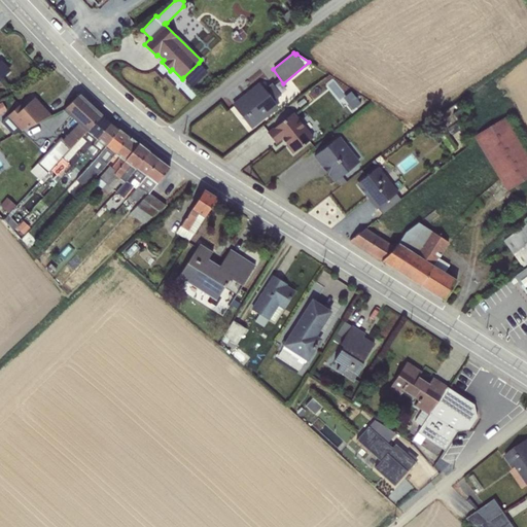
[(199,63),(183,77),(192,86),(207,72),(199,63)]
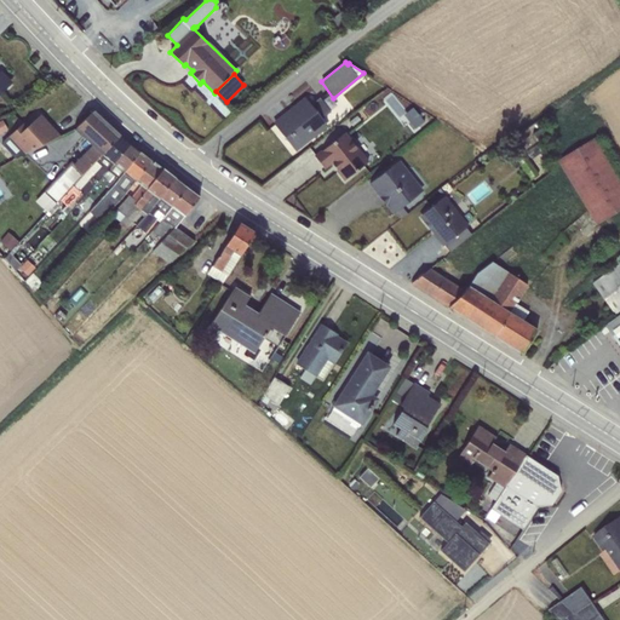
[(395,93),(386,87),(378,95),(392,114),(405,105),(395,93)]
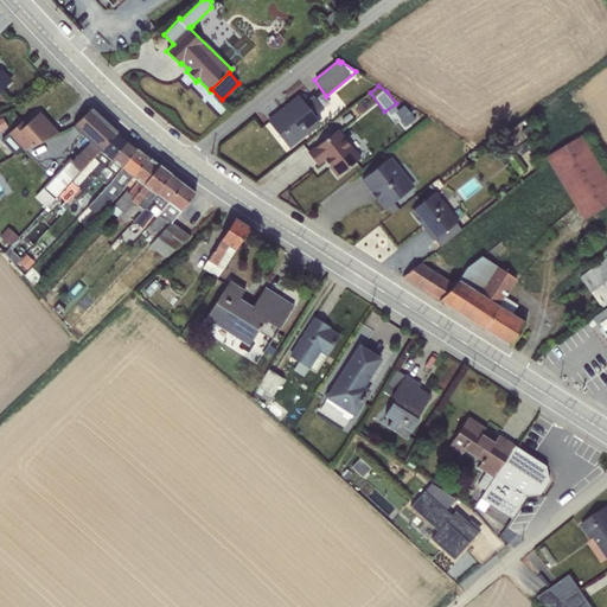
[(300,97),(268,122),(288,146),(319,121),(314,116),(324,109),(313,95),(304,103),(300,97)]
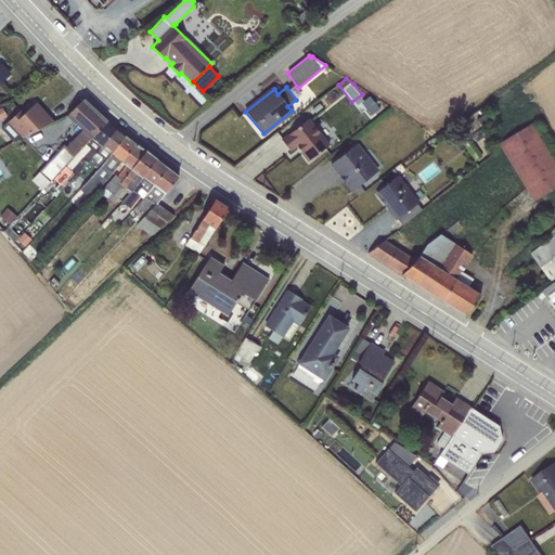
[(63,146),(39,171),(50,182),(107,120),(84,100),(66,116),(82,131),(66,150),(63,146)]
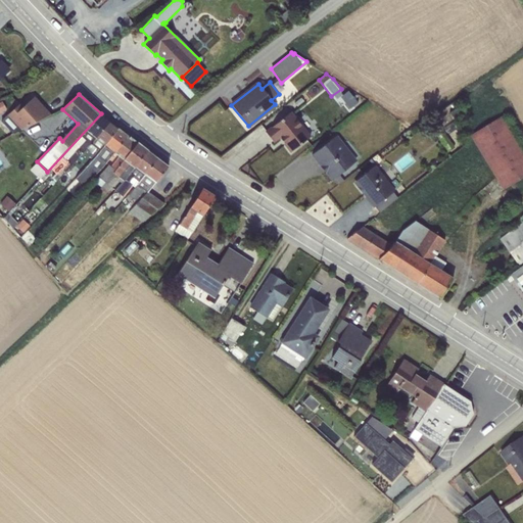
[(19,104),(0,121),(13,134),(51,114),(50,114),(34,97),(22,107),(19,104)]
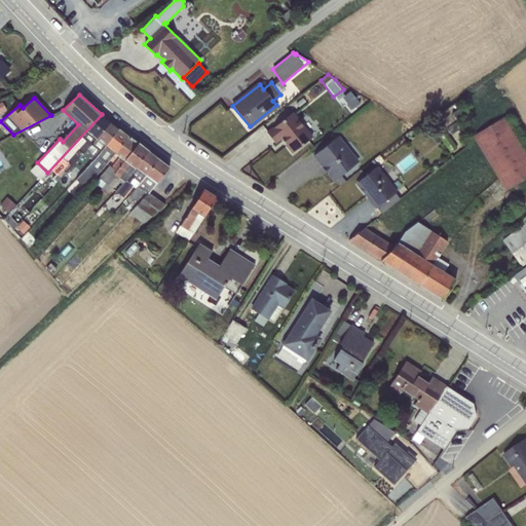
[(459,108),(452,113),(458,121),(464,116),(459,108)]
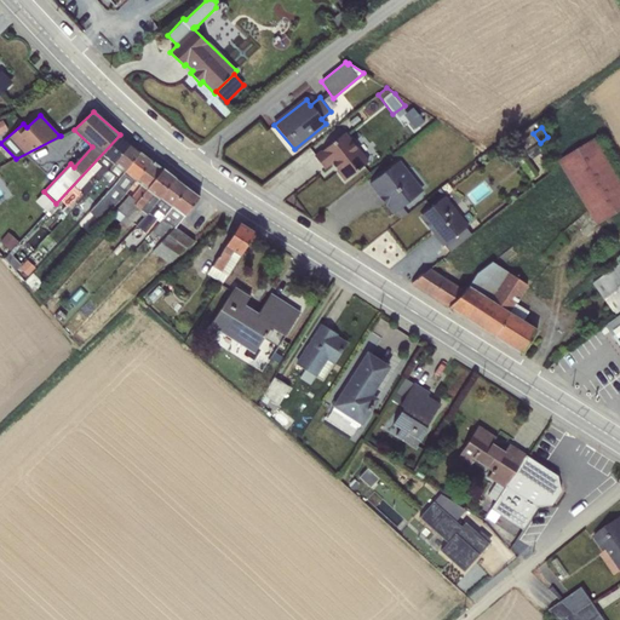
[(368,161),(345,132),(315,156),(323,168),(331,162),(344,181),(368,161)]
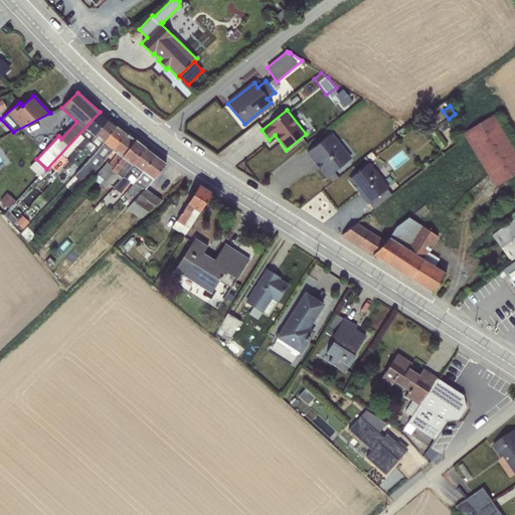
[(46,169),(40,175),(43,178),(52,169),(56,173),(51,178),(53,180),(80,150),(108,119),(100,112),(46,169)]
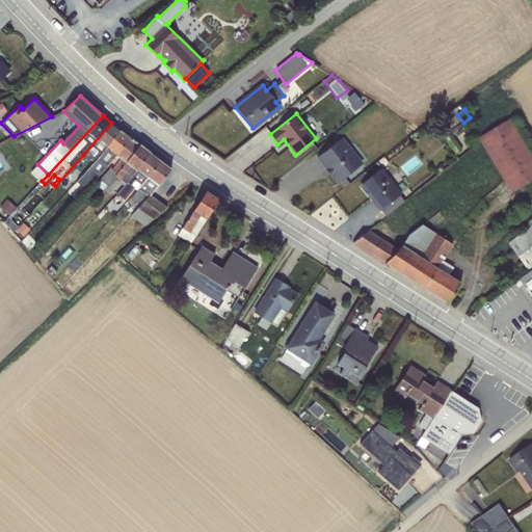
[(531,151),(511,117),(477,137),(511,193),(531,179),(531,151)]
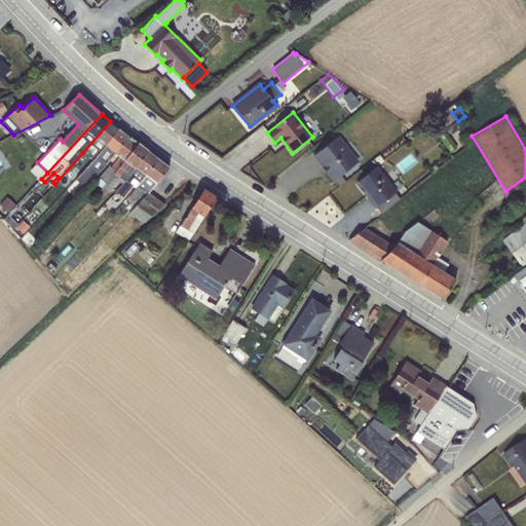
[(110,121),(82,153),(88,159),(90,157),(94,160),(118,128),(110,121)]
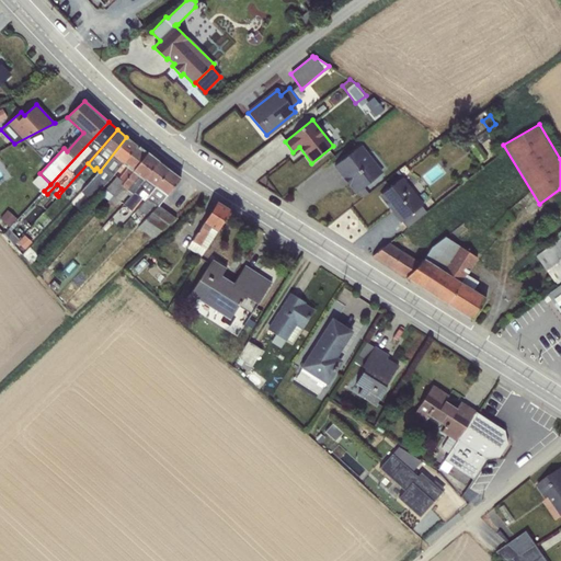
[(126,137),(100,171),(81,192),(90,201),(123,163),(137,145),(126,137)]
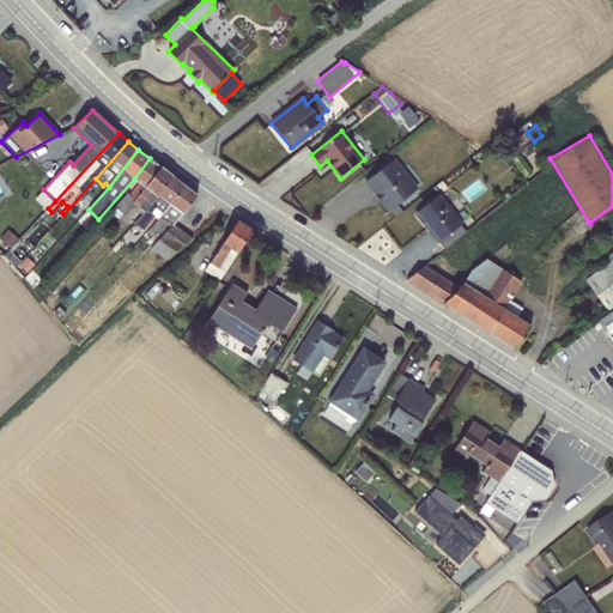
[(517,150),(510,155),(525,177),(533,173),(517,150)]
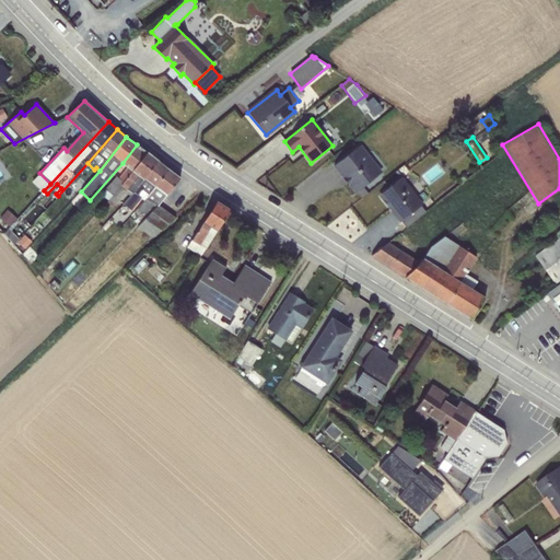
[(137,144),(123,163),(127,167),(118,178),(116,176),(105,188),(105,189),(112,195),(147,153),(137,144)]
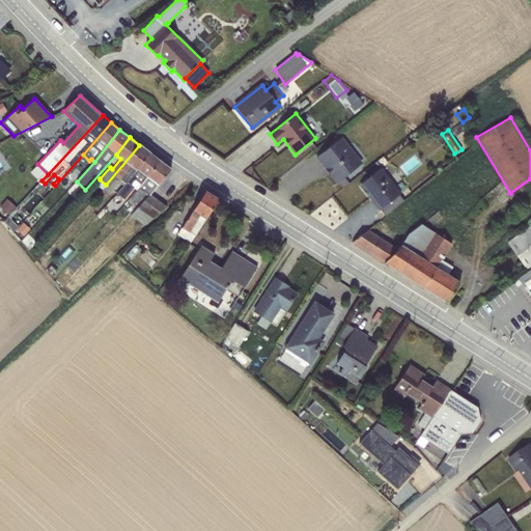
[(341,137),(316,157),(326,169),(328,167),(339,182),(344,177),(362,163),(341,137)]
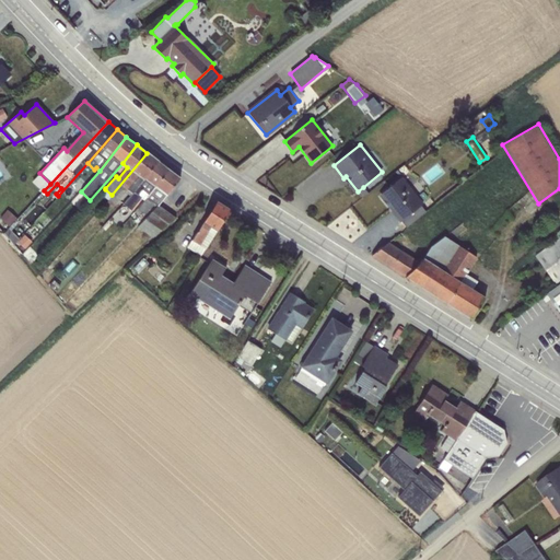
[(112,195),(108,199),(114,203),(125,191),(129,195),(158,161),(147,153),(112,195)]
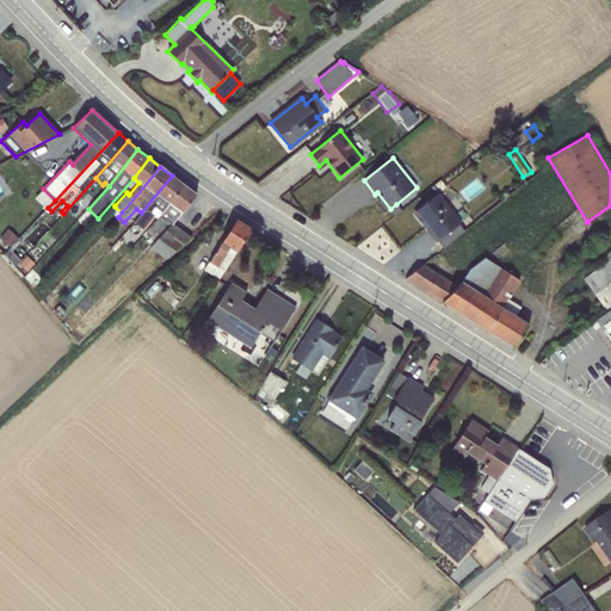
[(172,176),(141,213),(134,222),(142,229),(154,215),(158,217),(184,185),(172,176)]
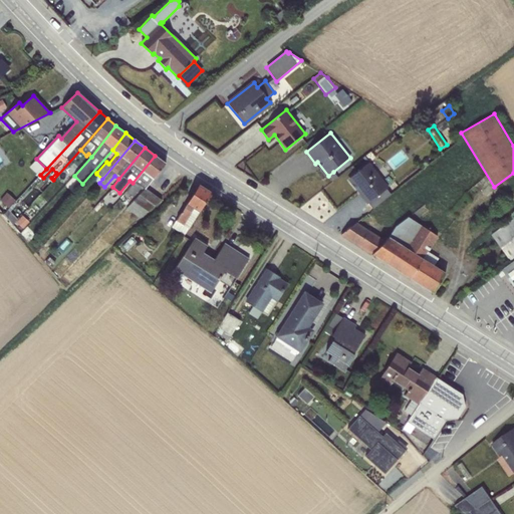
[(155,156),(133,183),(122,195),(125,198),(130,194),(133,197),(140,189),(143,192),(146,188),(165,164),(155,156)]
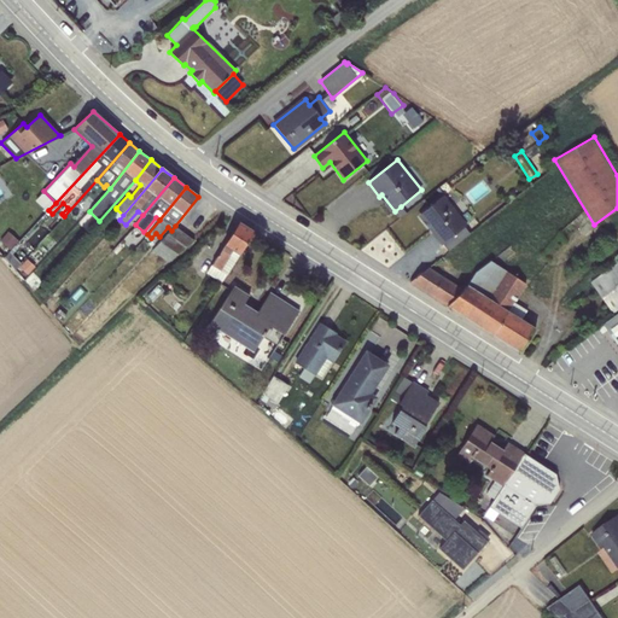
[(56,203),(44,191),(35,200),(47,213),(48,210),(56,203)]
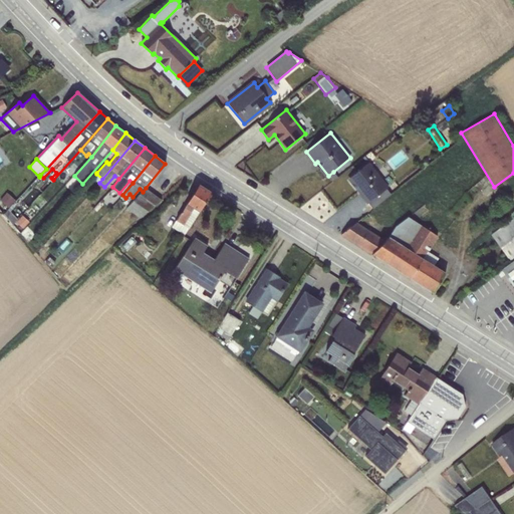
[(348,179),(351,183),(372,167),(369,163),(348,179)]
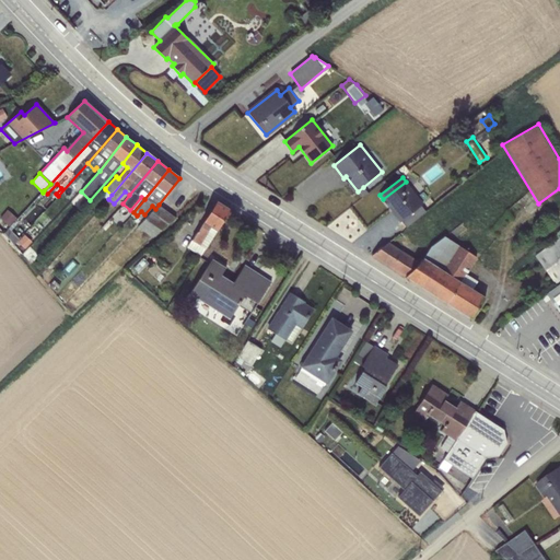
[(406,182),(383,199),(406,228),(426,211),(421,206),(423,203),(406,182)]
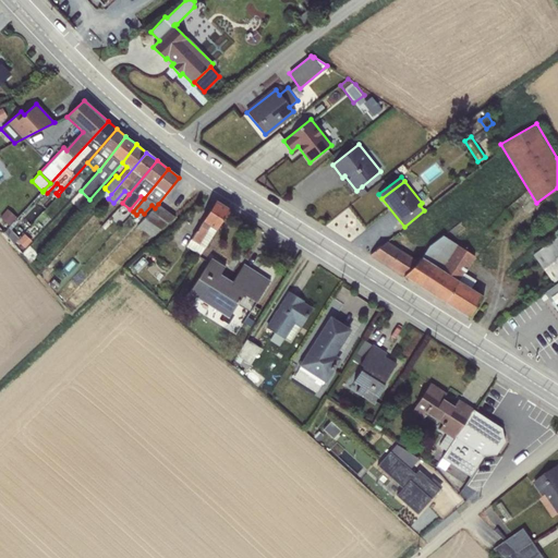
[(362,186),(356,191),(361,196),(366,192),(362,186)]
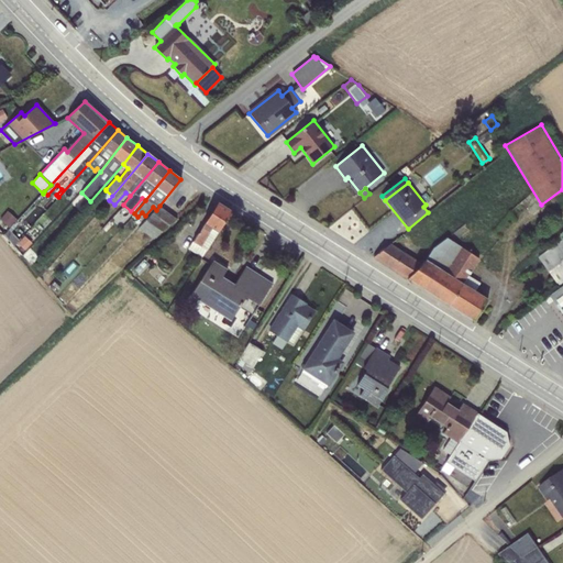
[(112,196),(106,190),(101,195),(108,201),(109,200),(112,196)]
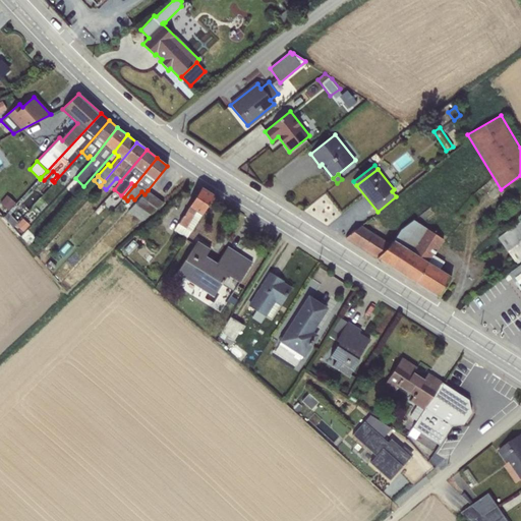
[(200,187),(174,230),(186,238),(214,195),(200,187)]
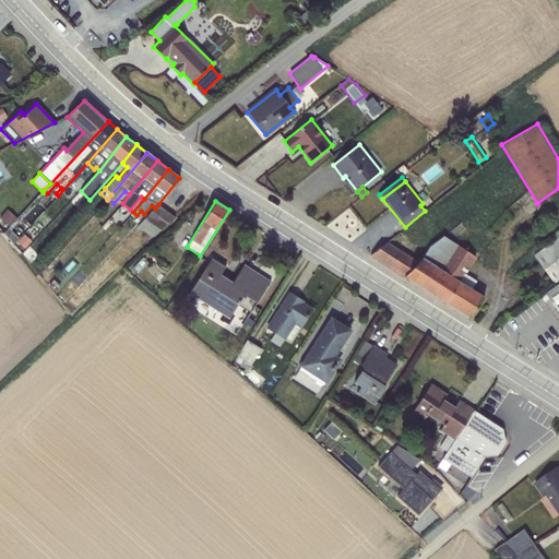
[(155,209),(137,227),(152,237),(175,217),(158,204),(155,209)]
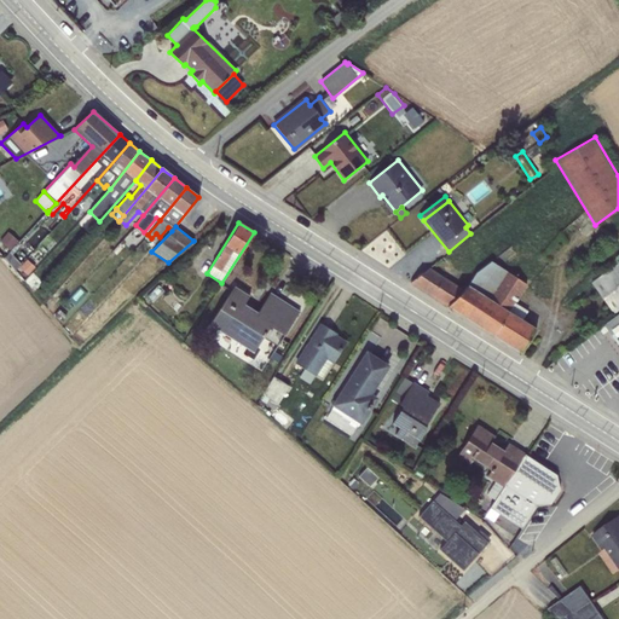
[(7,232),(0,239),(0,241),(10,250),(18,241),(7,232)]
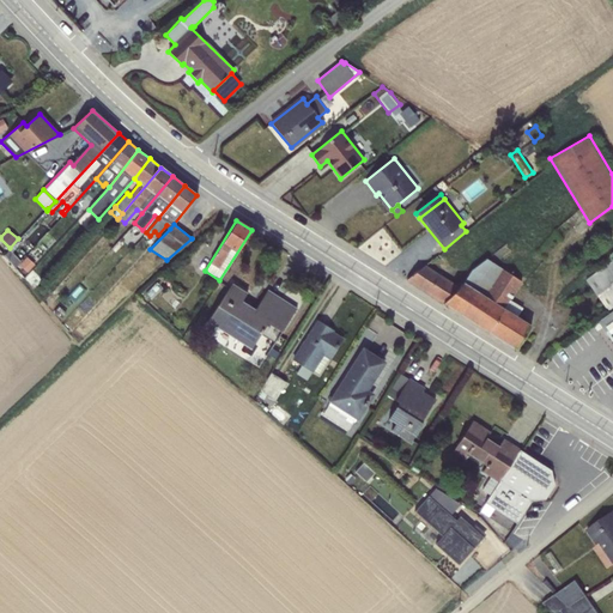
[(5,256),(14,267),(20,261),(10,250),(5,256)]
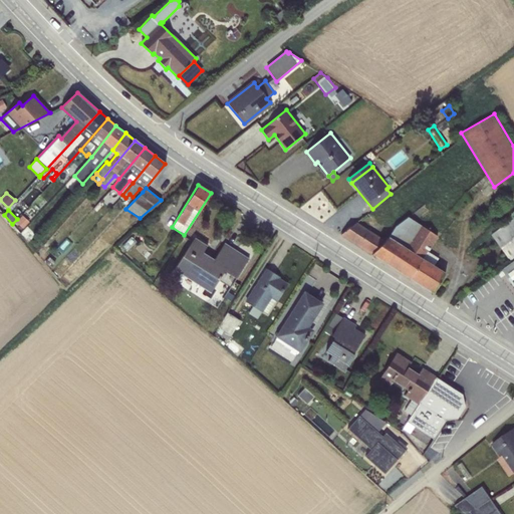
[(22,215),(16,222),(23,229),(29,222),(22,215)]
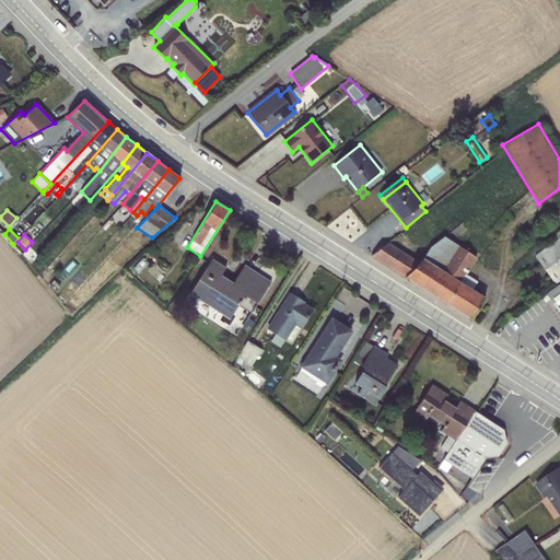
[(419,263),(405,277),(470,319),(485,298),(473,289),(477,281),(465,273),(476,257),(444,236),(430,247),(423,258),(419,263)]
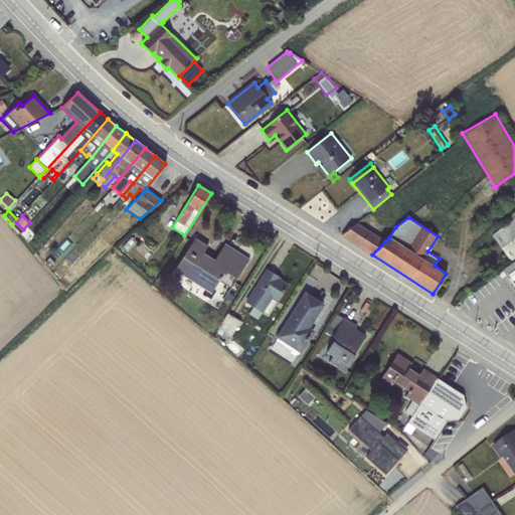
[(514,217),(491,234),(511,262),(514,259),(514,217)]
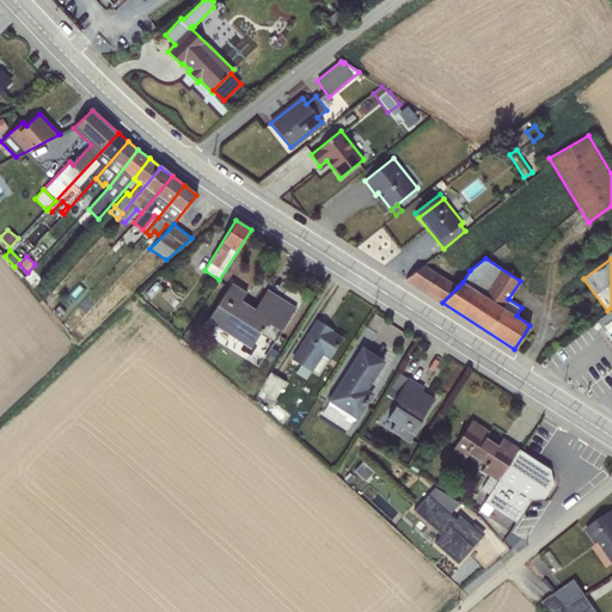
[(405,279),(442,303),(458,287),(424,264),(405,279)]
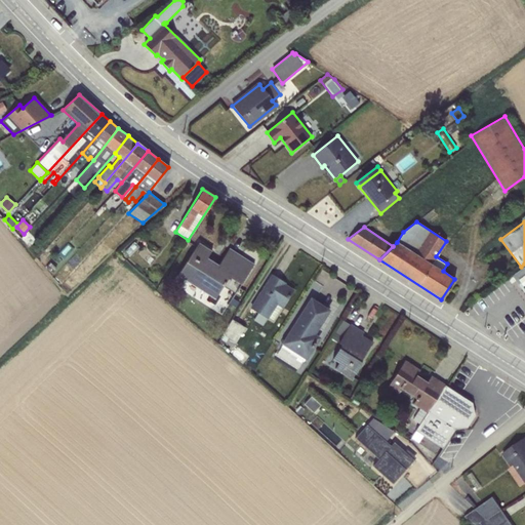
[(134,242),(124,252),(129,256),(139,247),(134,242)]
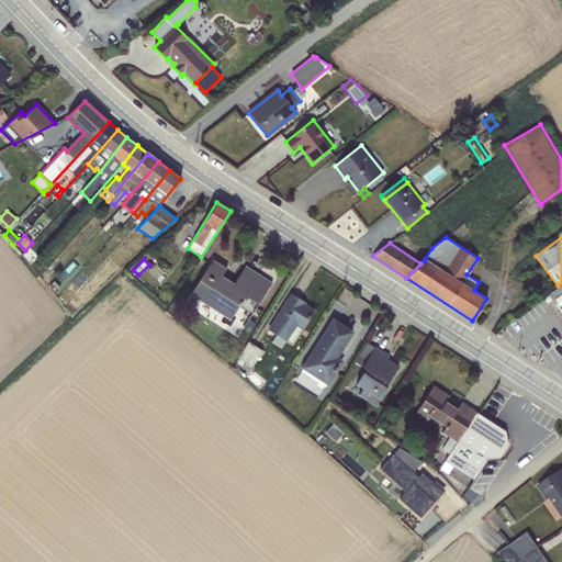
[(226,269),(212,260),(190,295),(229,319),(239,306),(251,314),(272,282),(271,282),(270,283),(245,267),(246,266),(245,266),(234,283),(222,277),(226,269)]
